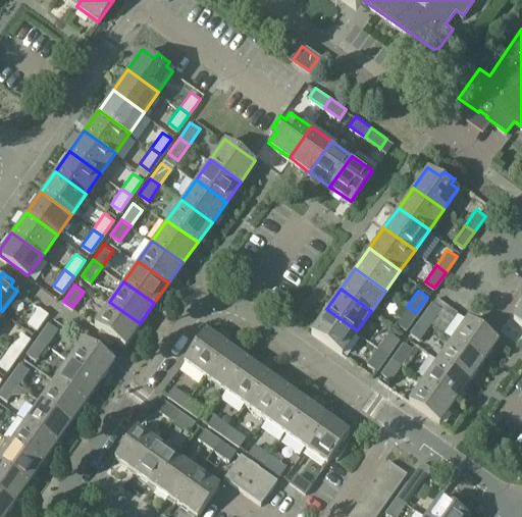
[(521,305),(513,317),(521,322),(521,294),(517,301),(521,305)]
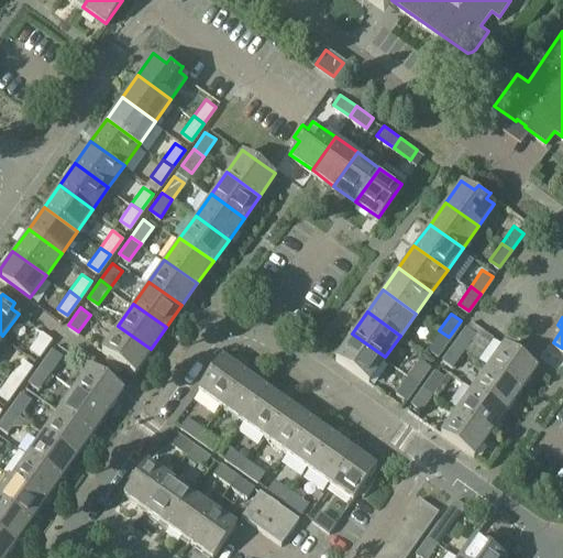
[(466,325),(454,341),(464,348),(476,331),(466,325)]
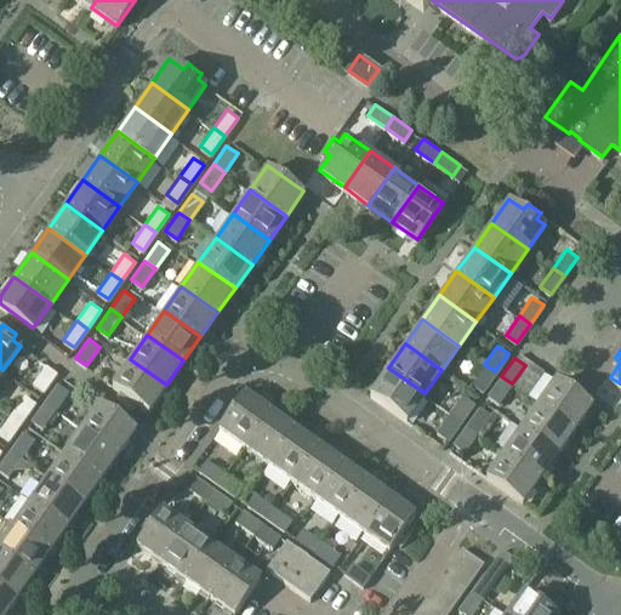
[(130,359),(112,383),(120,389),(117,396),(117,397),(130,405),(134,399),(148,410),(166,385),(130,359)]
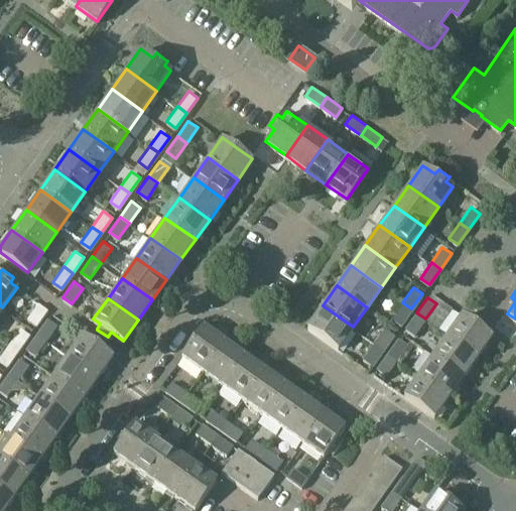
[(38,302),(27,317),(36,324),(47,308),(38,302)]
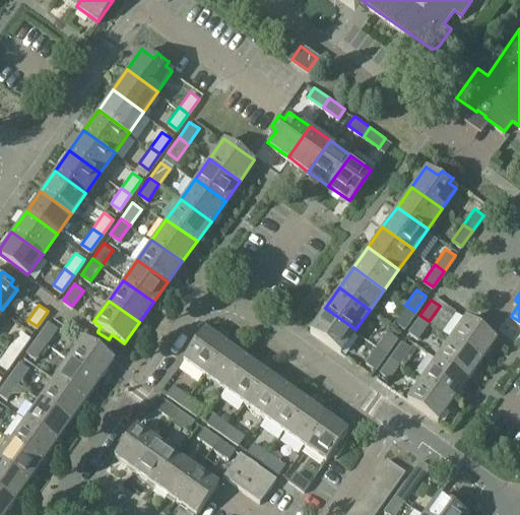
[(405,305),(394,320),(403,327),(414,311),(405,305)]
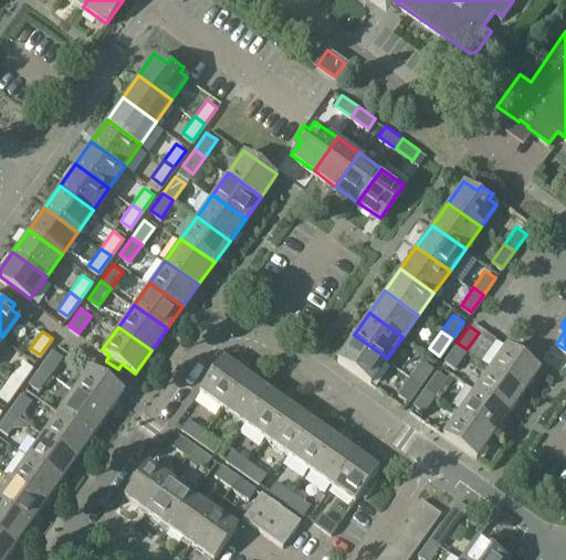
[(354,335),(337,358),(370,381),(387,358),(354,335)]
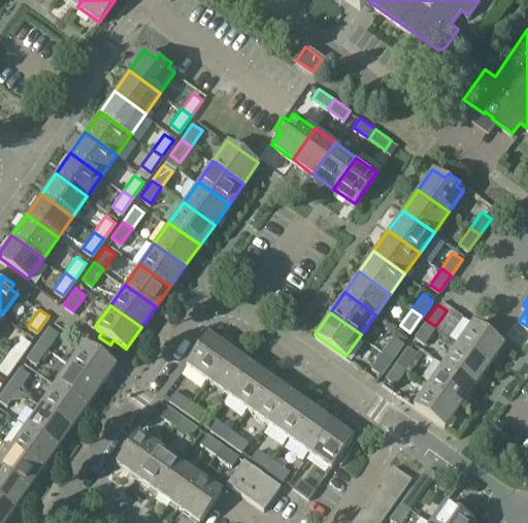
[(426,320),(415,335),(424,342),(435,326),(426,320)]
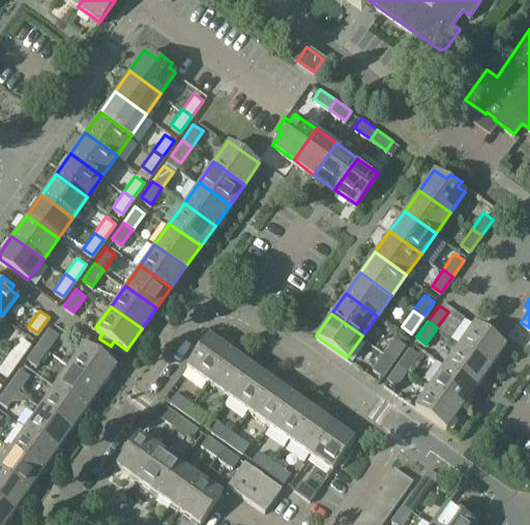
[(474,322),(460,343),(491,365),(505,344),(474,322)]
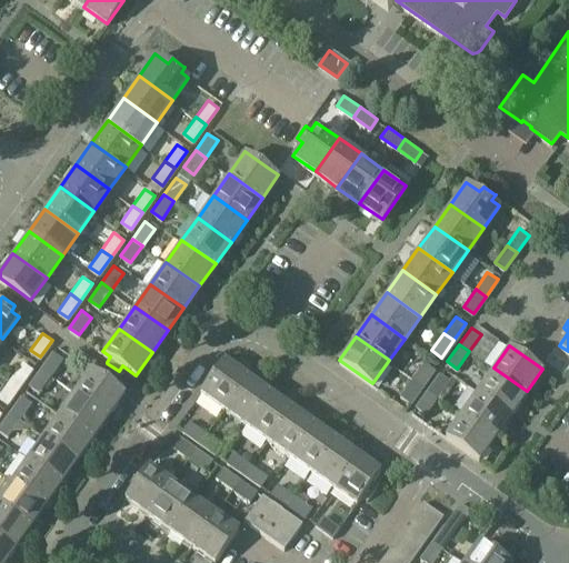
[(53,350),(41,367),(51,374),(63,357),(53,350)]
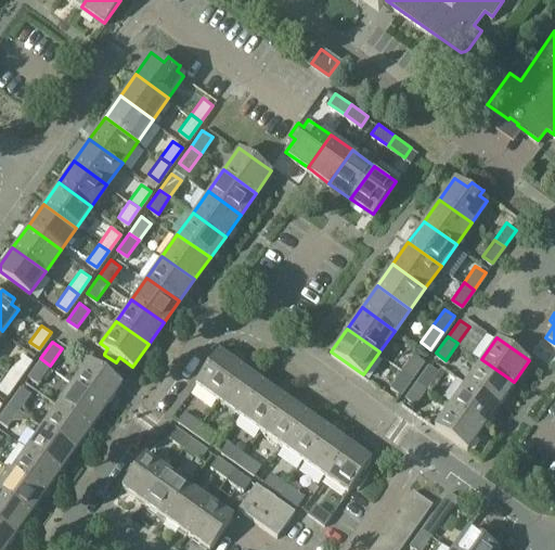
[(219,349),(195,382),(217,398),(241,366),(219,349)]
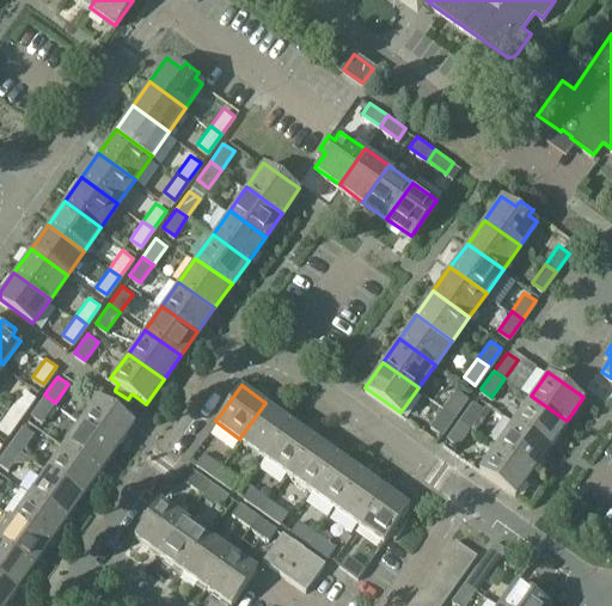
[(24,387),(11,406),(22,414),(35,396),(24,387)]
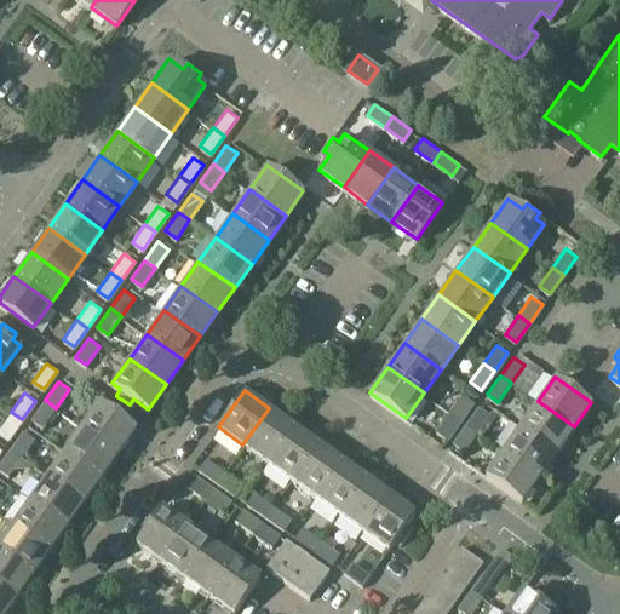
[(463,392),(449,412),(460,419),(474,401),(463,392)]
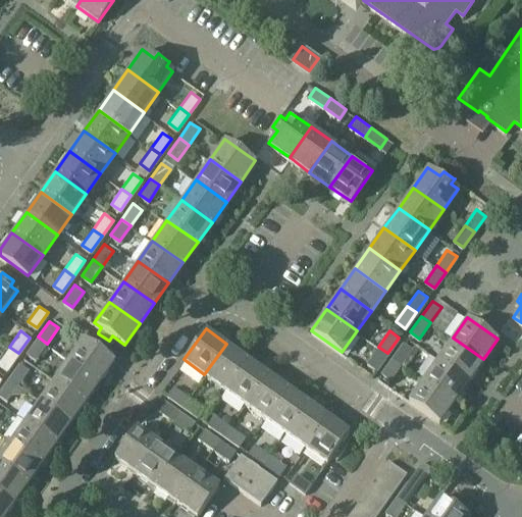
[(38,337),(27,353),(36,359),(47,344),(38,337)]
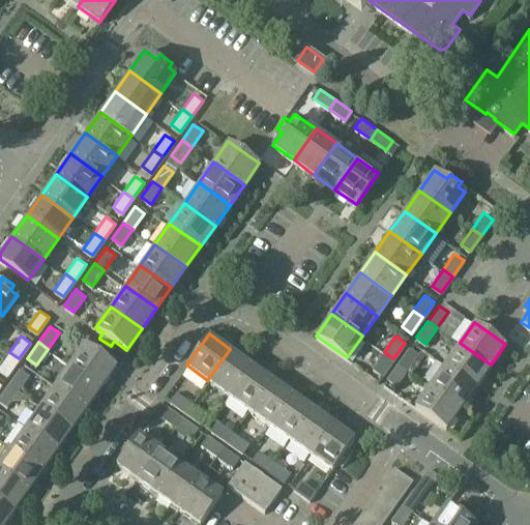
[(85,343),(69,363),(101,386),(116,365),(85,343)]
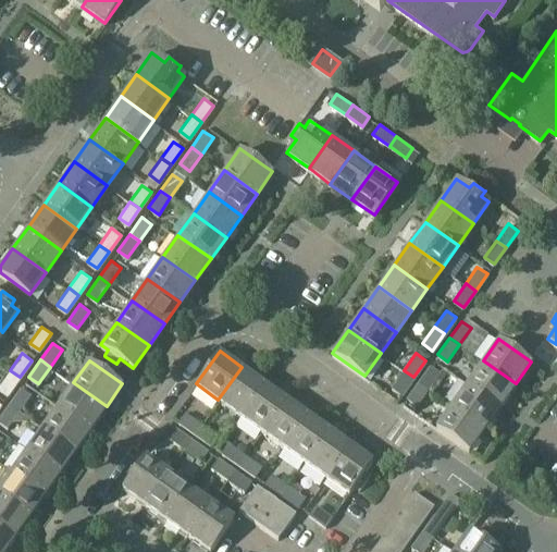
[(483,360),(468,382),(500,405),(516,383),(483,360)]
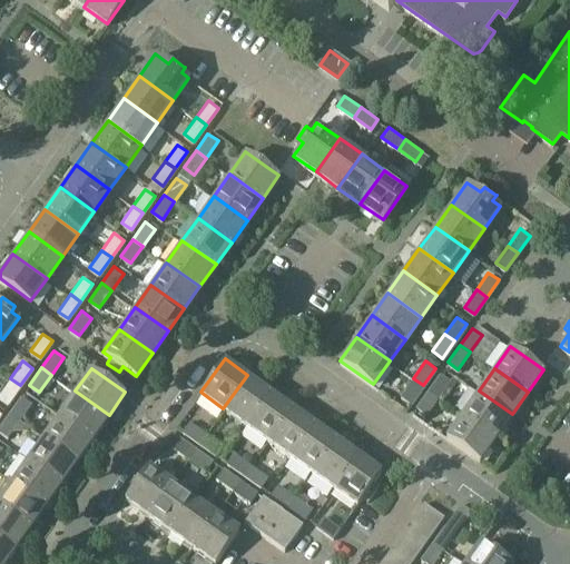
[(441,372),(429,389),(439,396),(451,379),(441,372)]
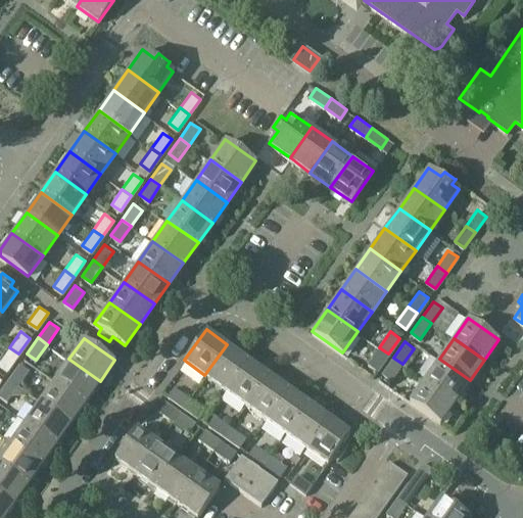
[(227,344),(204,375),(225,389),(247,359),(227,344)]
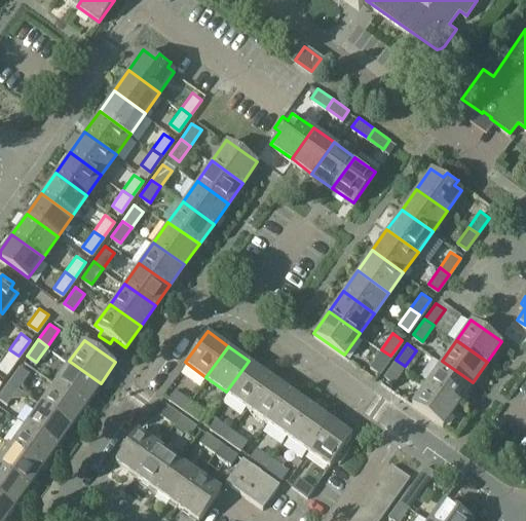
[(9,349),(0,362),(0,365),(8,371),(19,356),(9,349)]
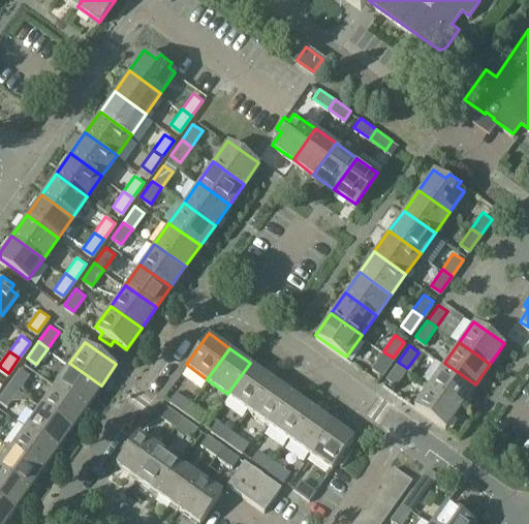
[(383,351),(372,367),(381,373),(393,358),(383,351)]
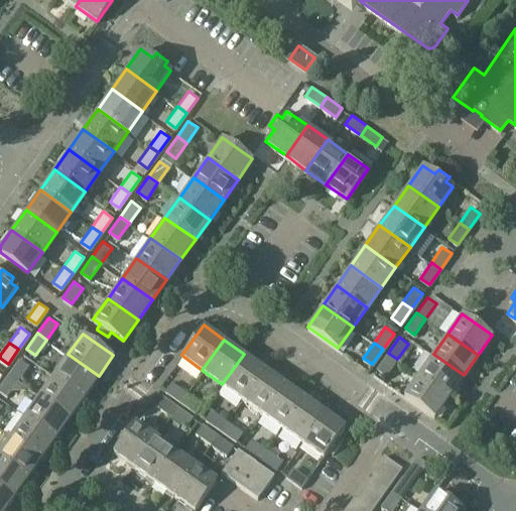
[(388,353),(377,368),(386,374),(397,359),(388,353)]
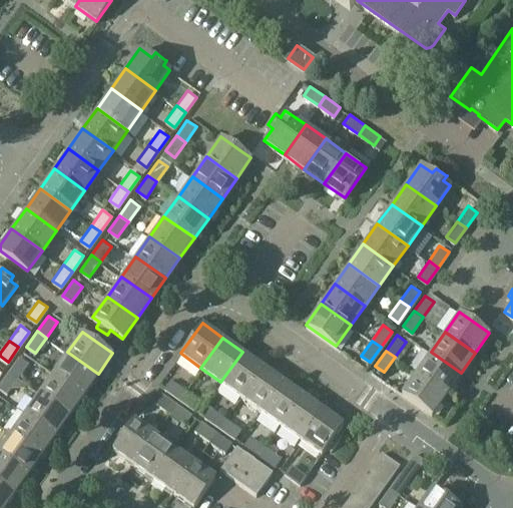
[(67,352),(53,372),(83,394),(98,374),(67,352)]
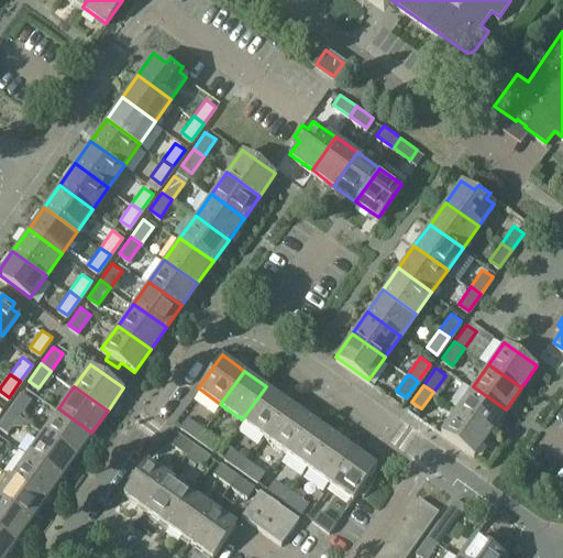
[(266,386),(242,419),(264,435),(288,402),(266,386)]
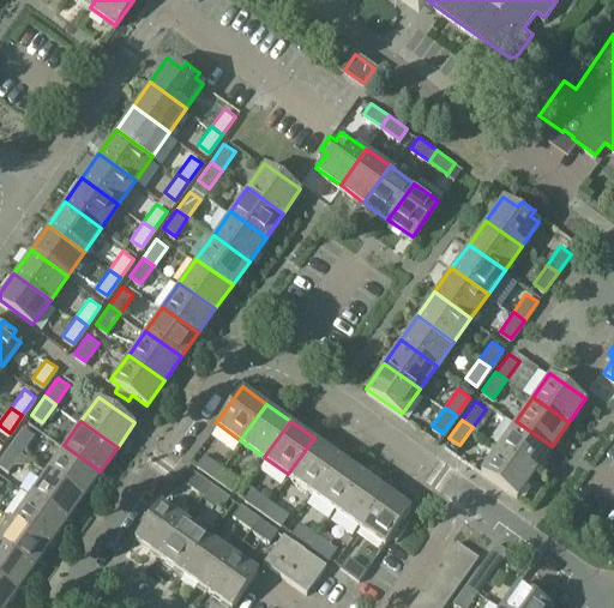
[(516,421),(498,445),(534,470),(552,446),(516,421)]
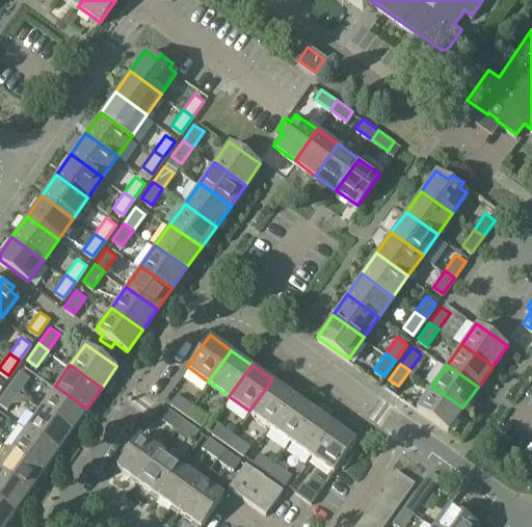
[(21,369),(9,385),(19,391),(30,375),(21,369)]
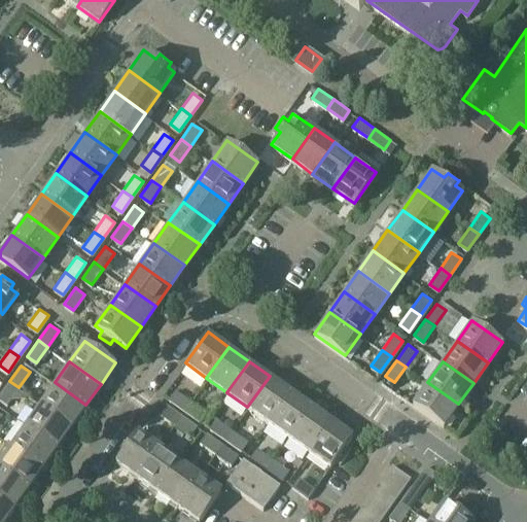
[(270,376),(247,407),(268,421),(290,390),(270,376)]
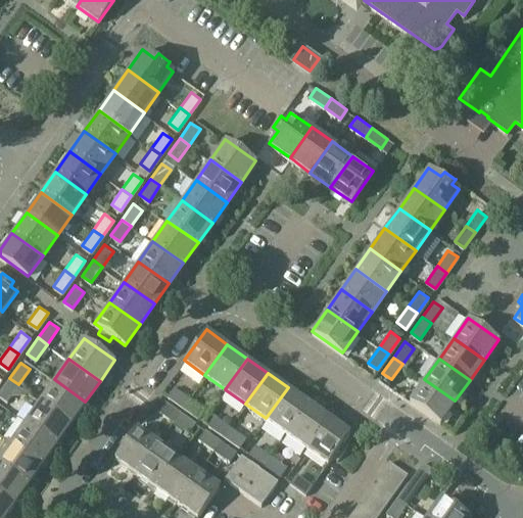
[(9,378),(0,390),(0,394),(7,401),(18,384),(9,378)]
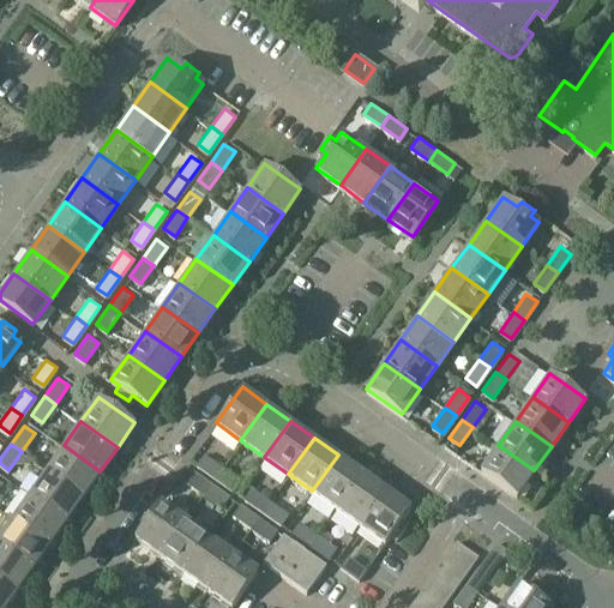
[(64,445),(47,469),(83,494),(100,471),(64,445)]
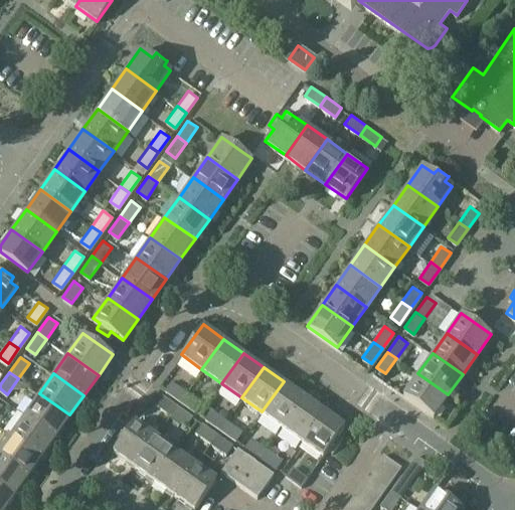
[(417,373),(403,394),(434,415),(448,394),(417,373)]
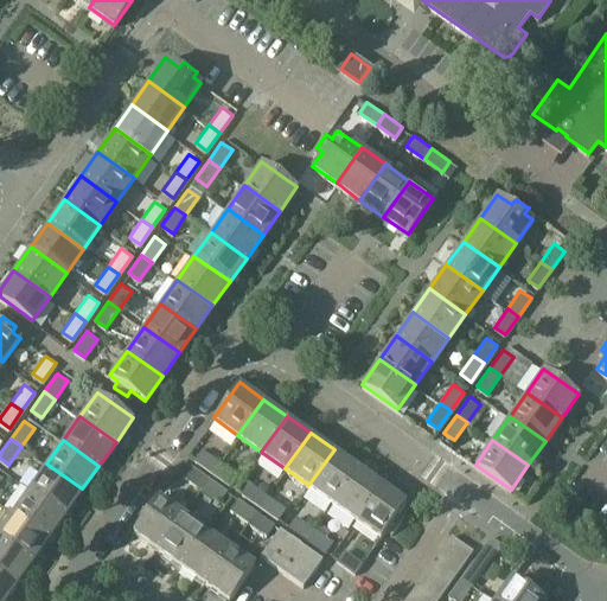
[(202,447),(195,458),(212,471),(221,460),(202,447)]
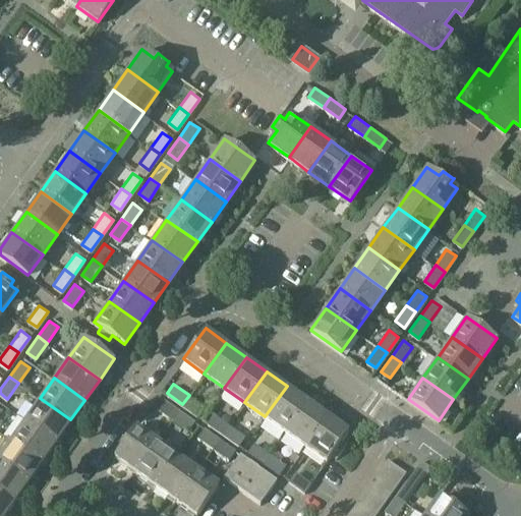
[(287,386),(265,416),(285,431),(288,427),(307,400),(287,386)]
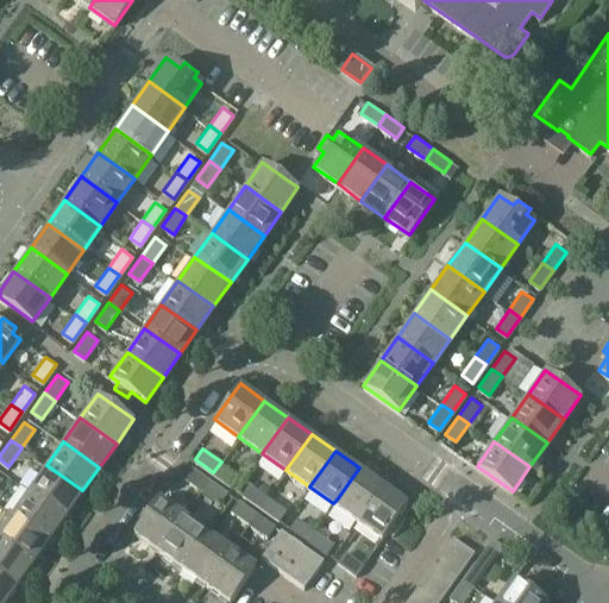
[(221,462),(213,472),(231,485),(239,475),(221,462)]
